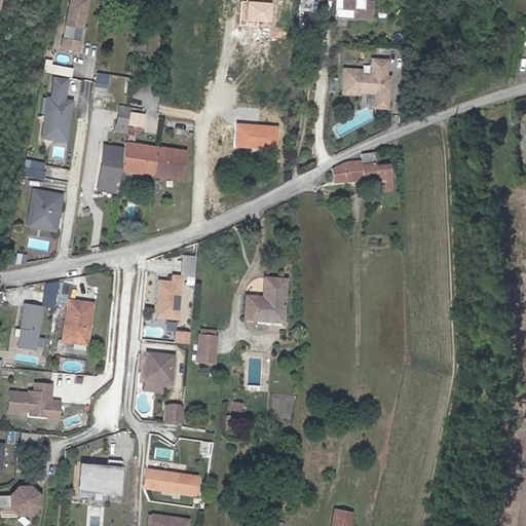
[(73,0),(68,26),(83,30),(89,0),(73,0)]
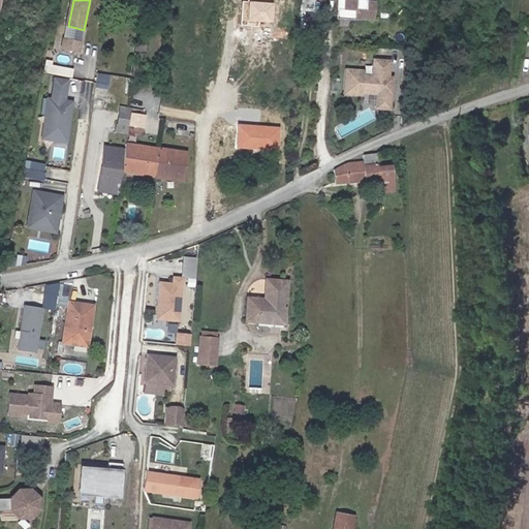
[(310,10),(310,0),(300,0),(299,10),(310,10)]
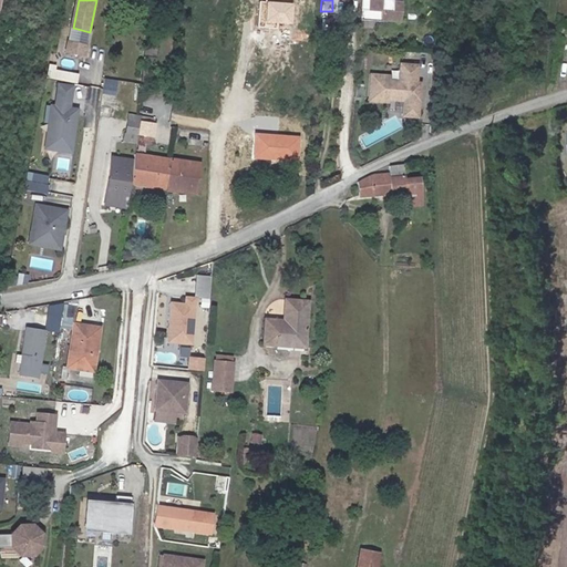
[(400,23),(402,1),(387,0),(360,0),(359,19),(400,23)]
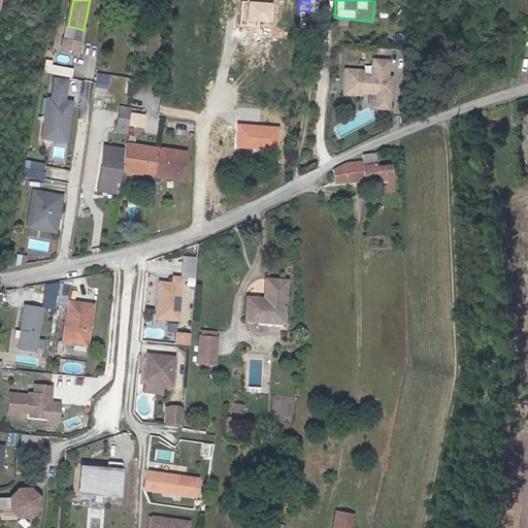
[(65,38),(80,42),(84,30),(68,26),(65,38)]
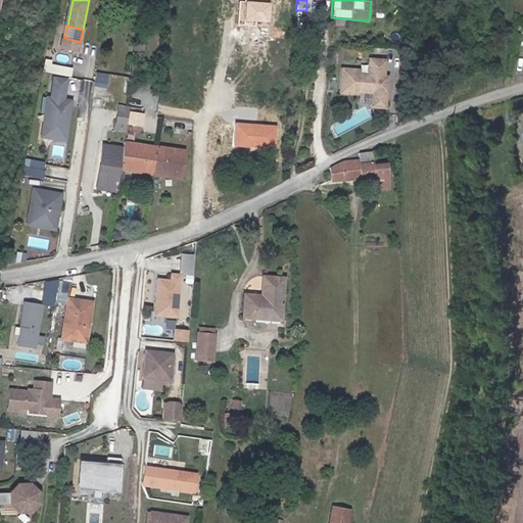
[(62,47),(78,50),(80,42),(64,38),(62,47)]
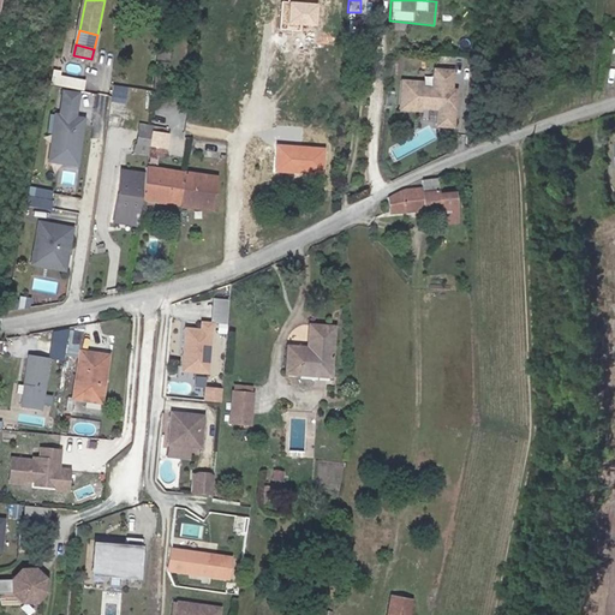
[(402,82),(400,108),(419,111),(419,108),(436,109),(435,126),(451,127),(454,91),(449,91),(452,73),(435,72),(433,90),(422,89),(422,84),(402,82)]
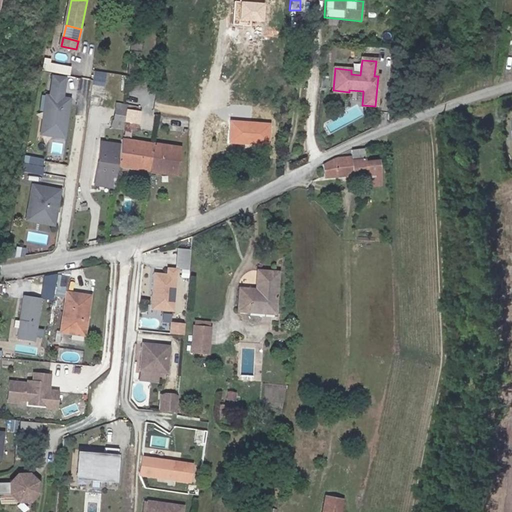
[(41,69),(68,73),(69,65),(42,61),(41,69)]
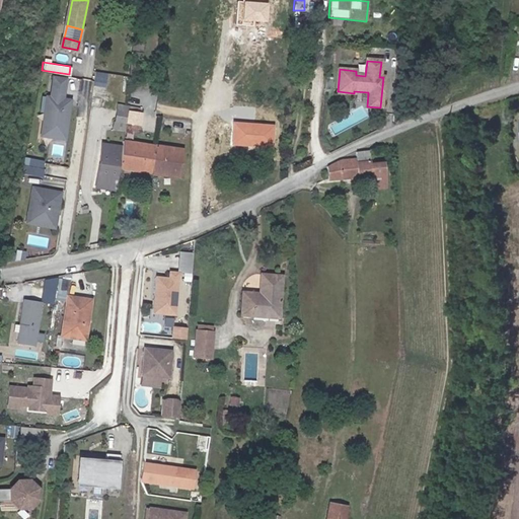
[(94,83),(92,98),(103,100),(107,75),(96,73),(94,83)]
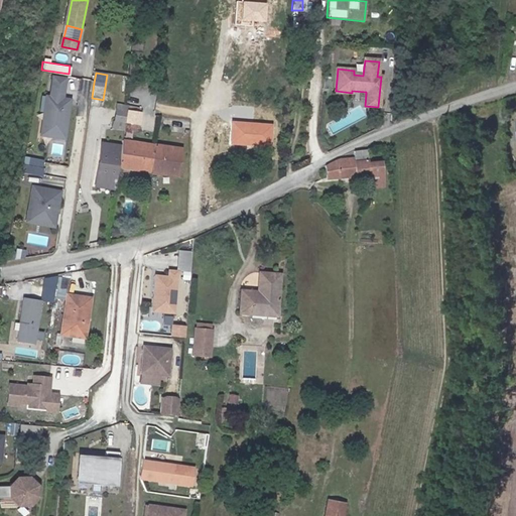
[(50,97),(62,99),(65,89),(51,87),(50,97)]
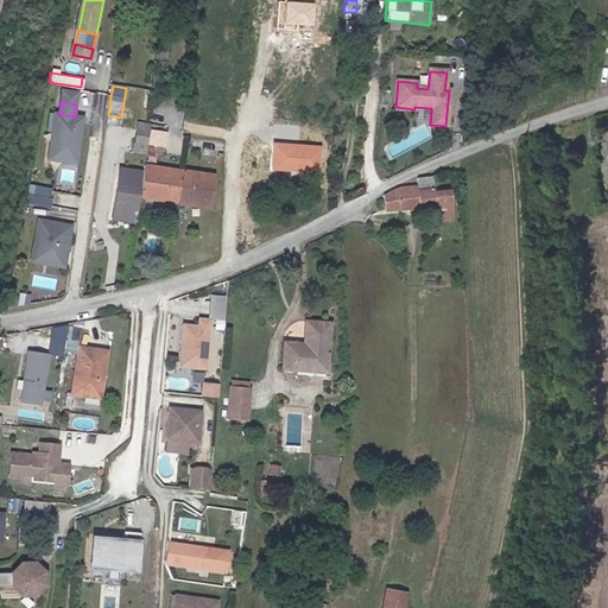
[(76,159),(83,118),(74,116),(59,114),(55,144),(50,144),(49,154),(76,159)]
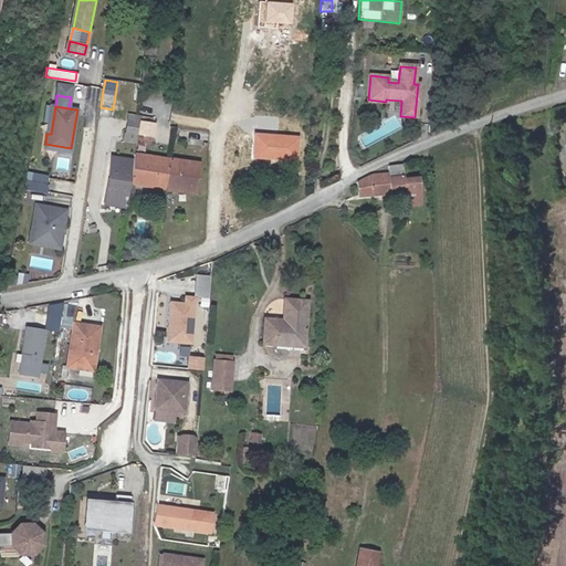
[(138,133),(139,122),(127,119),(125,133),(137,135),(138,133)]
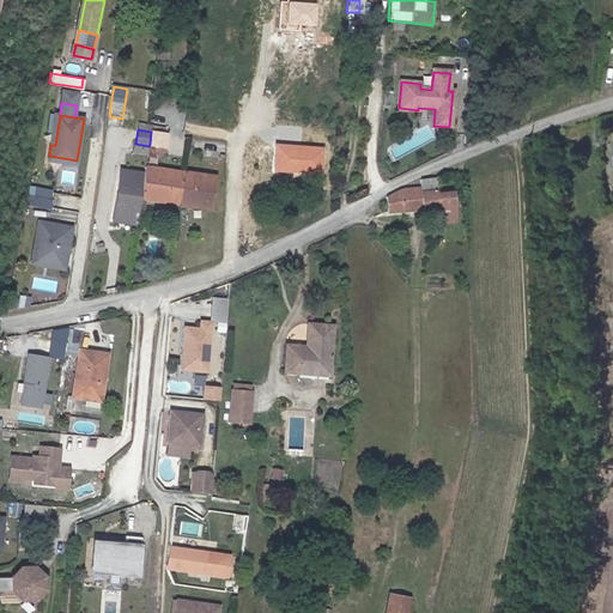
[(167,134),(151,132),(150,144),(149,146),(149,152),(162,155),(163,149),(164,149),(167,134)]
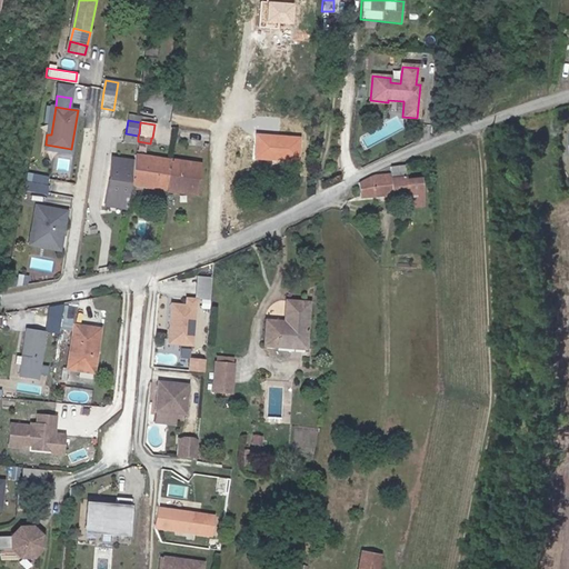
[(191,131),(190,148),(201,149),(202,143),(208,145),(208,131),(191,131)]
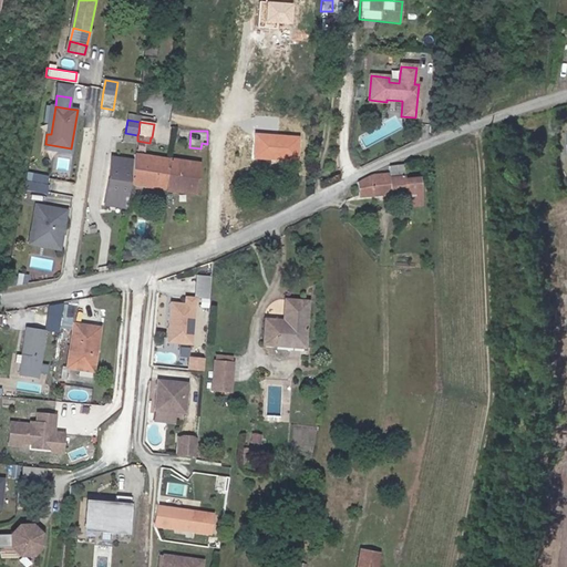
[(130,185),(165,189),(169,161),(169,160),(135,155),(134,161),(131,177),(130,185)]
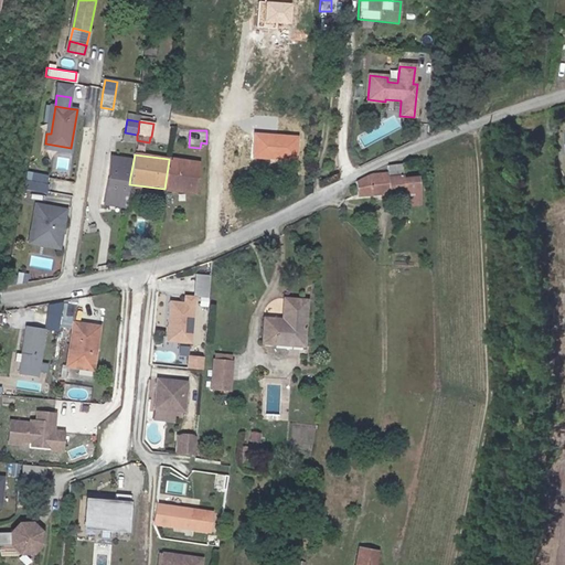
[(130,177),(134,160),(110,157),(104,205),(126,208),(127,201),(129,188),(129,184),(130,177)]
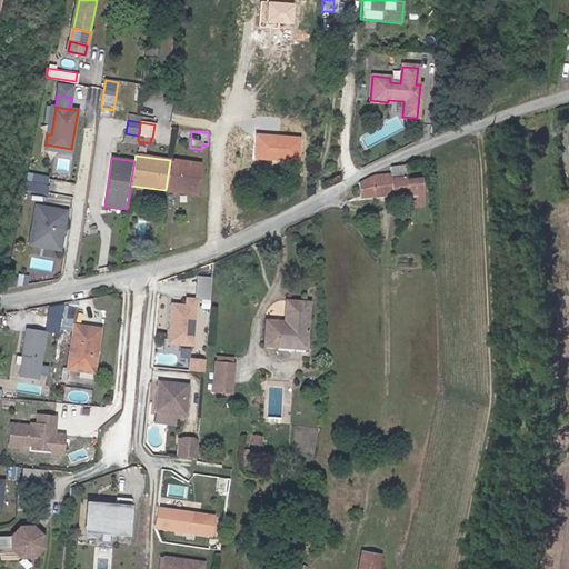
[(170,161),(166,190),(196,195),(200,165),(170,160),(170,161)]
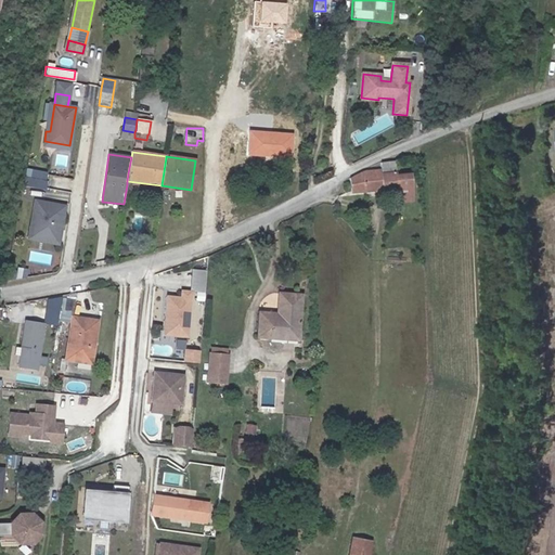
[(381,169),(363,171),(350,177),(351,192),(396,189),(397,191),(408,191),(408,176),(396,176),(396,160),(379,163),(381,169)]
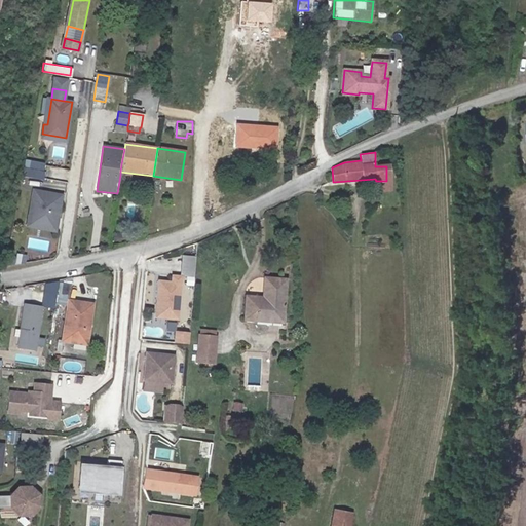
[(27,160),(26,165),(48,170),(49,164),(27,160)]
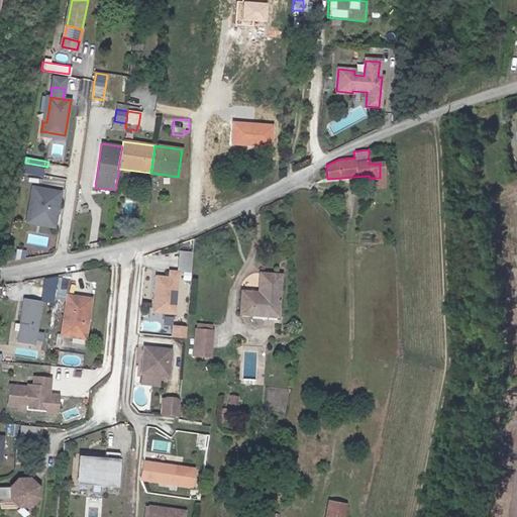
[(149,177),(150,173),(118,169),(118,172),(149,177)]
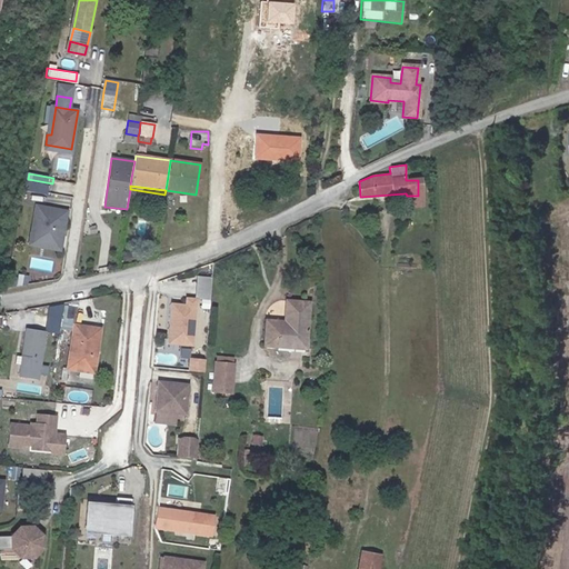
[(418,207),(418,196),(407,196),(406,207),(418,207)]
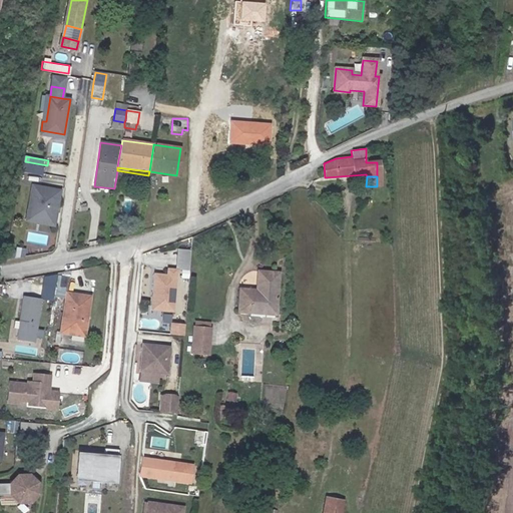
[(44,186),(33,185),(30,199),(33,204),(31,213),(34,217),(54,220),(60,189),(47,187),(47,189),(43,188),(44,186)]
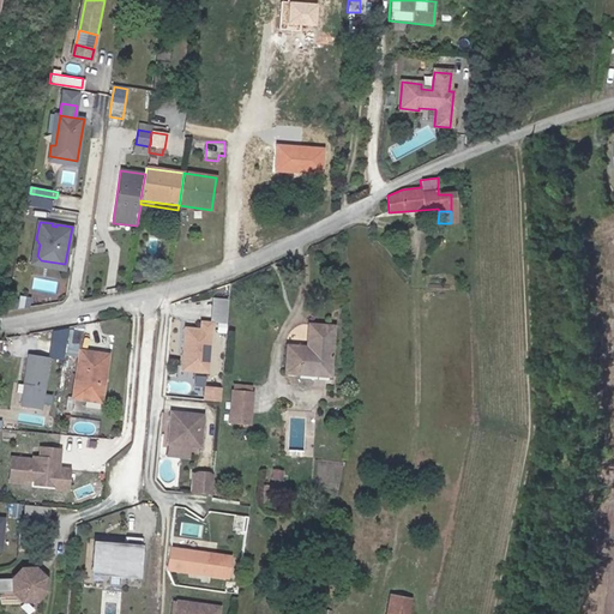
[(40,245),(36,239),(31,263),(65,269),(65,264),(41,260),(37,256),(40,245)]
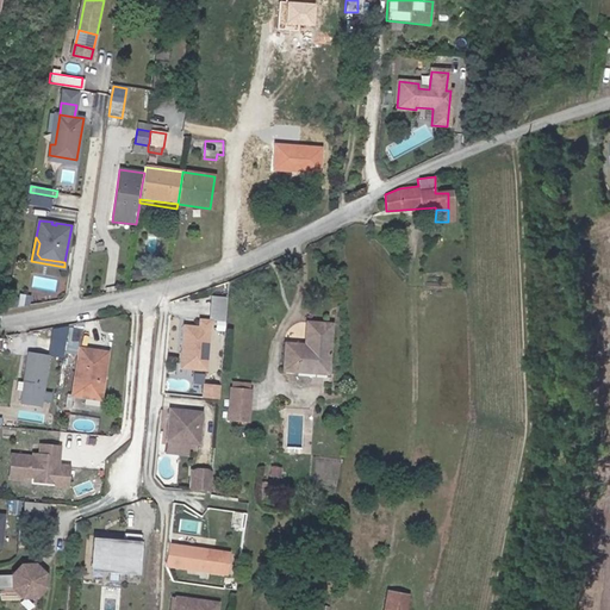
[(224,306),(207,305),(206,322),(209,322),(216,322),(215,328),(222,328),(224,306)]
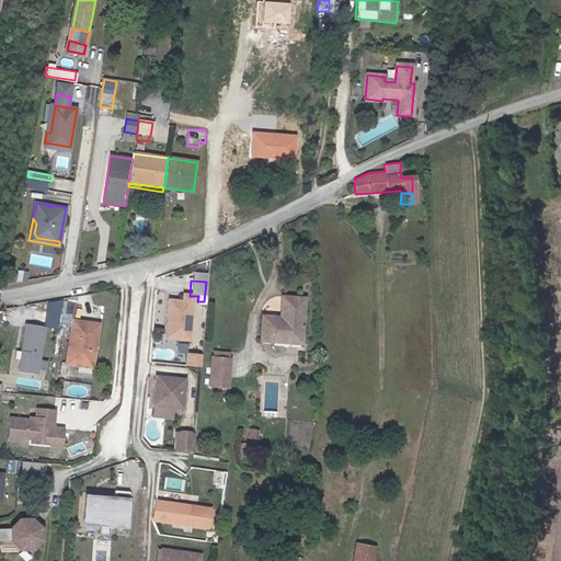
[(187,341),(192,296),(183,295),(182,301),(168,300),(165,320),(168,321),(168,324),(165,324),(164,334),(173,335),(172,340),(187,341)]
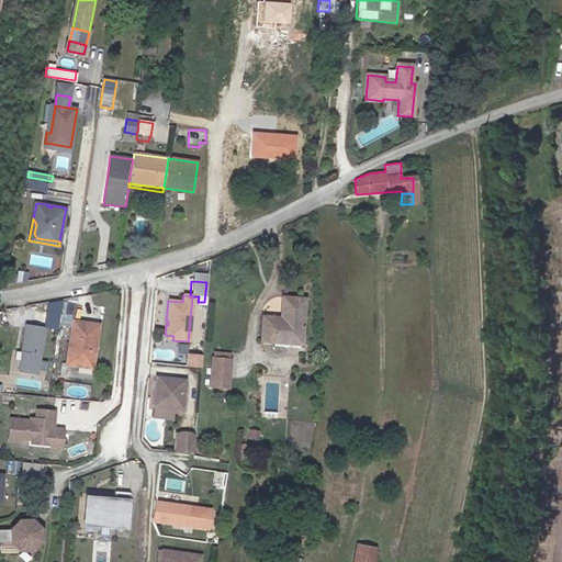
[(262,316),(260,341),(301,344),(304,298),(282,296),(280,317),(262,316)]
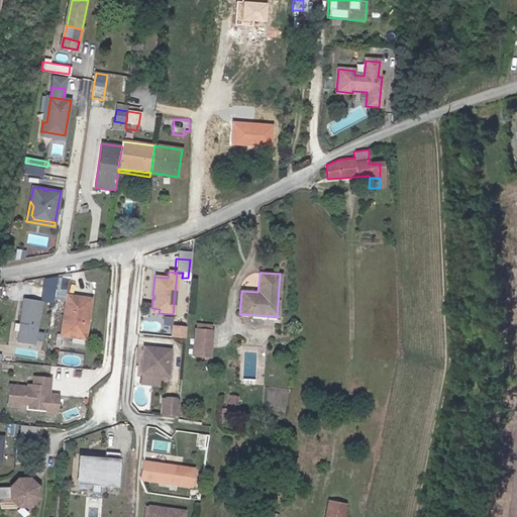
[(44,279),(41,301),(52,303),(57,277),(44,279)]
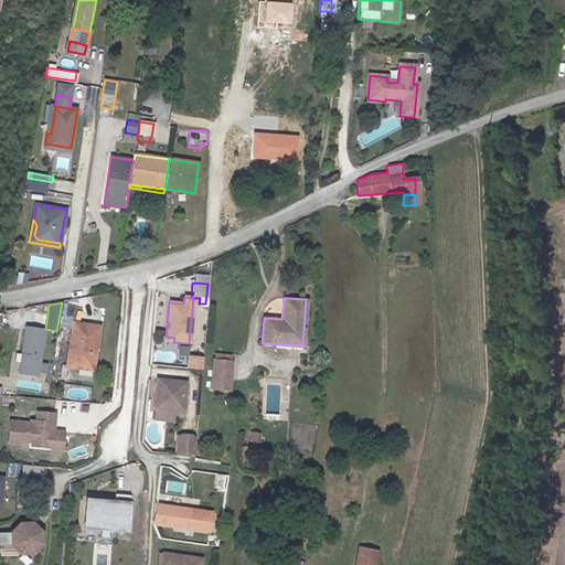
[(71,316),(73,306),(64,304),(63,315),(71,316)]
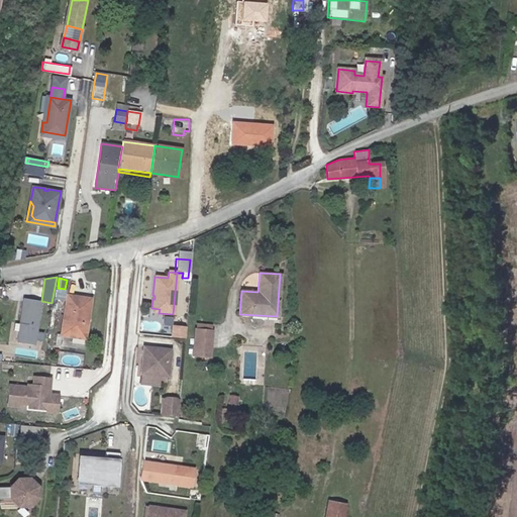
[(57,297),(64,298),(65,289),(58,288),(57,297)]
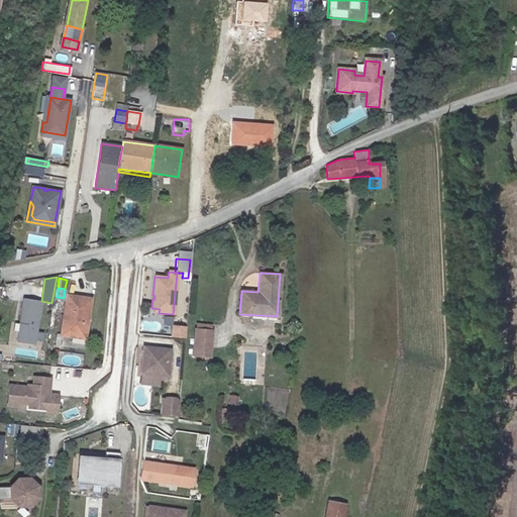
[(67,295),(60,334),(84,338),(90,299),(67,295)]
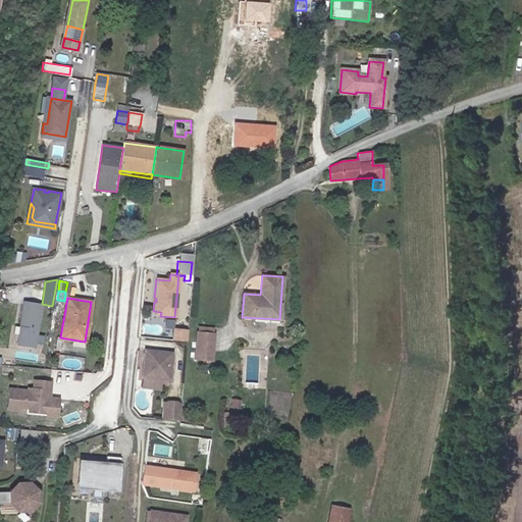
[(23,302),(17,345),(35,348),(42,304),(23,302)]
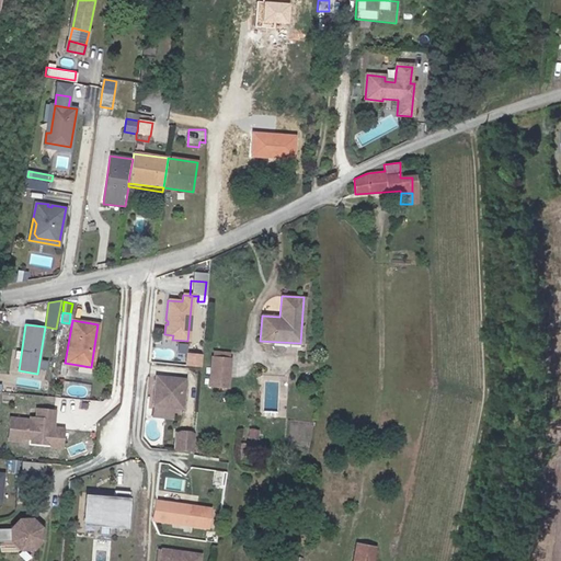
[(201,356),(186,355),(185,365),(199,366),(201,356)]
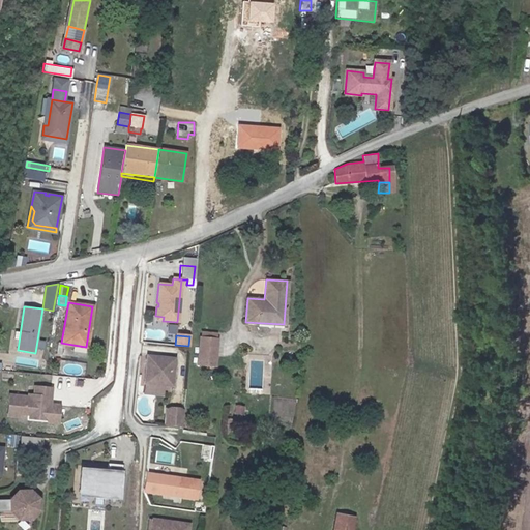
[(216,346),(200,345),(198,371),(213,372),(216,346)]
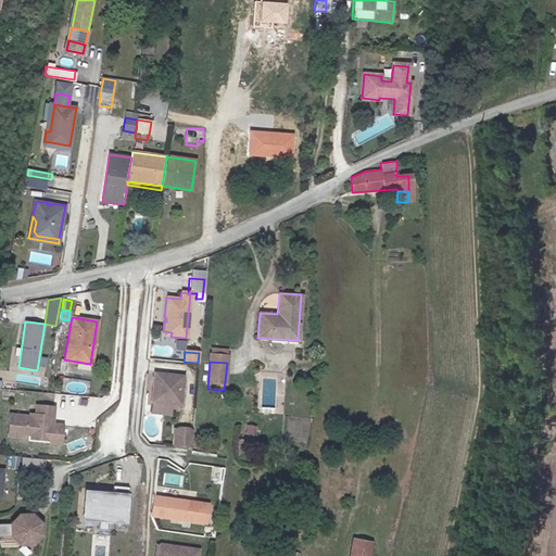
[(161,373),(155,373),(152,402),(173,403),(181,404),(184,375),(168,374),(166,376),(163,376),(161,373)]
